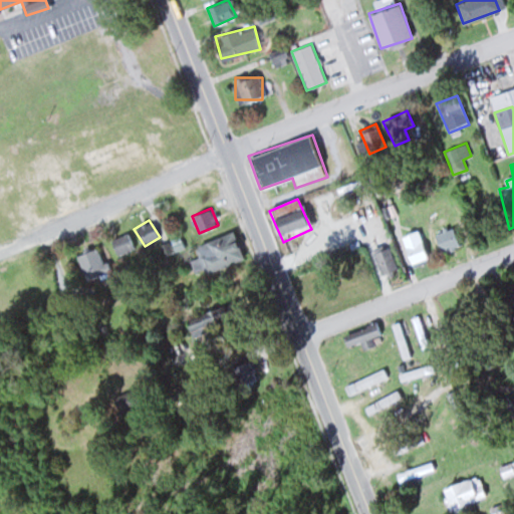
[(441,251),(460,247),(456,227),(436,232),(441,251)]
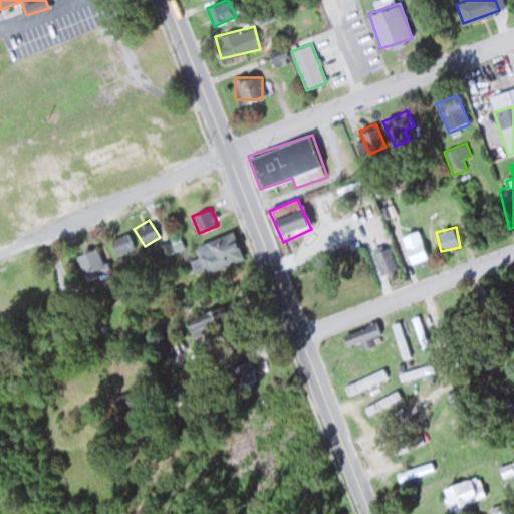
[(430,260),(419,229),(401,236),(413,266),(430,260)]
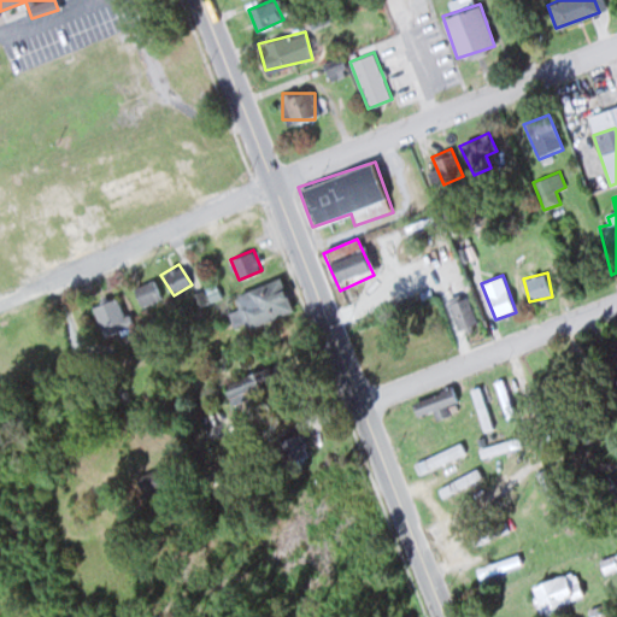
[(248,327),(293,310),(280,277),(235,294),(248,327)]
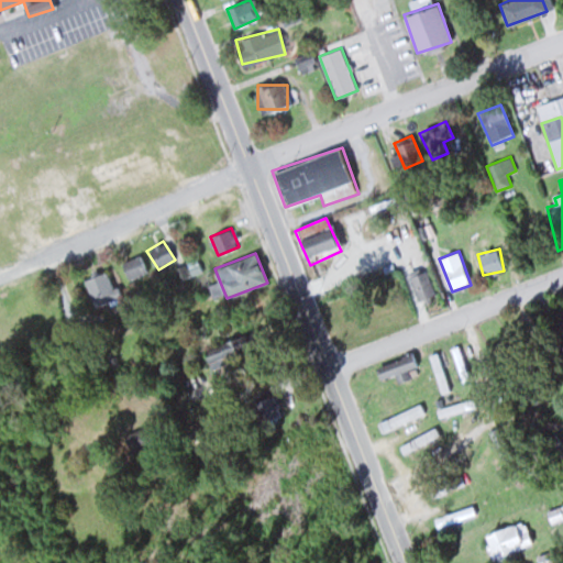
[(121,263),(129,279),(146,272),(140,255),(121,263)]
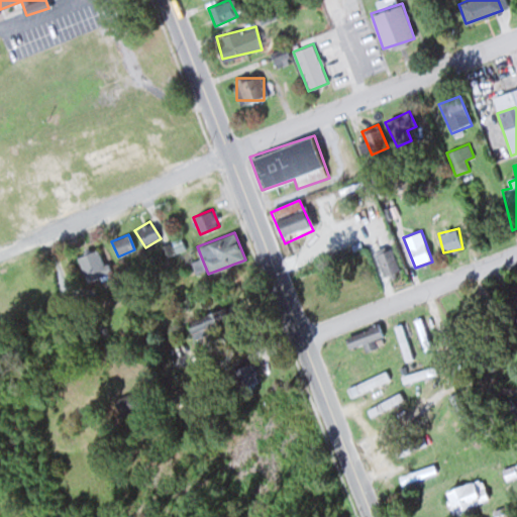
[(397,273),(388,246),(375,250),(383,278),(397,273)]
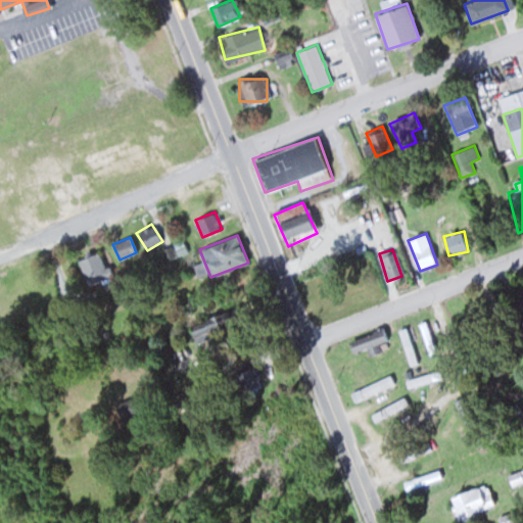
[(110,278),(99,250),(78,260),(89,287),(110,278)]
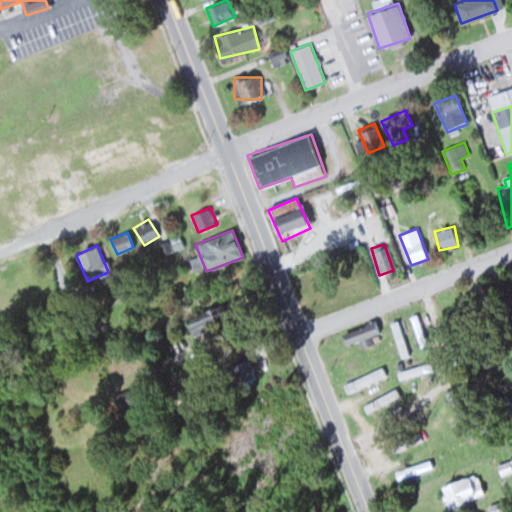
[(511,315),(502,323),(511,337),(511,315)]
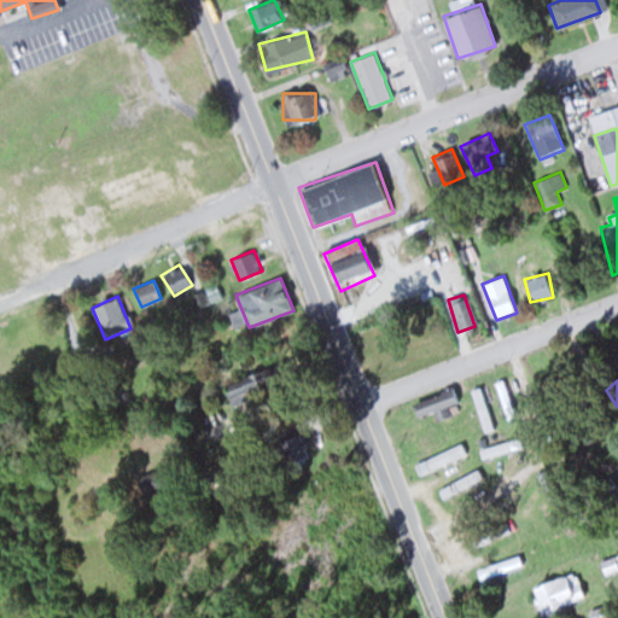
[(472,389),(484,432),(496,429),(484,386),(472,389)]
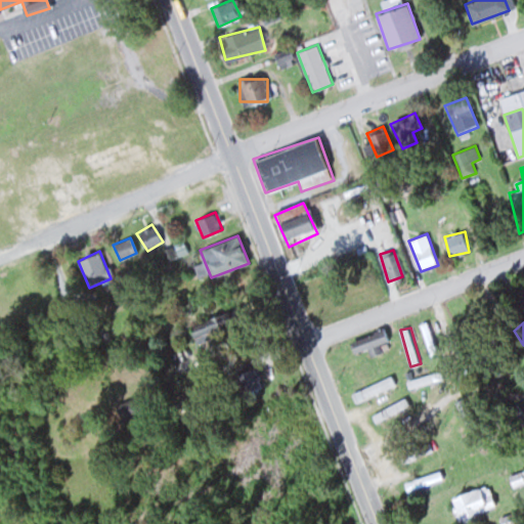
[(381,353),(378,344),(388,341),(385,331),(349,339),(352,353),(368,348),(370,355),(381,353)]
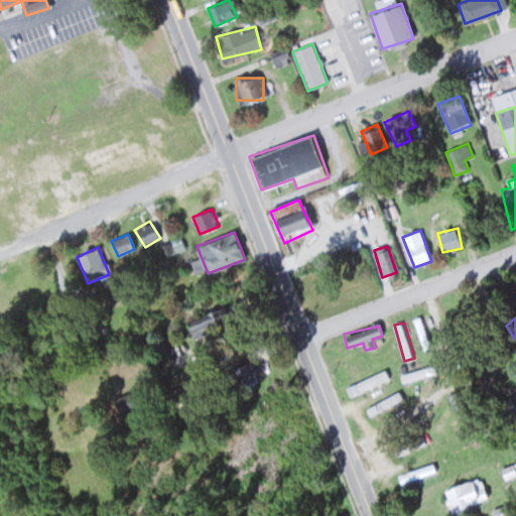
[(237,388),(256,382),(250,363),(232,369),(237,388)]
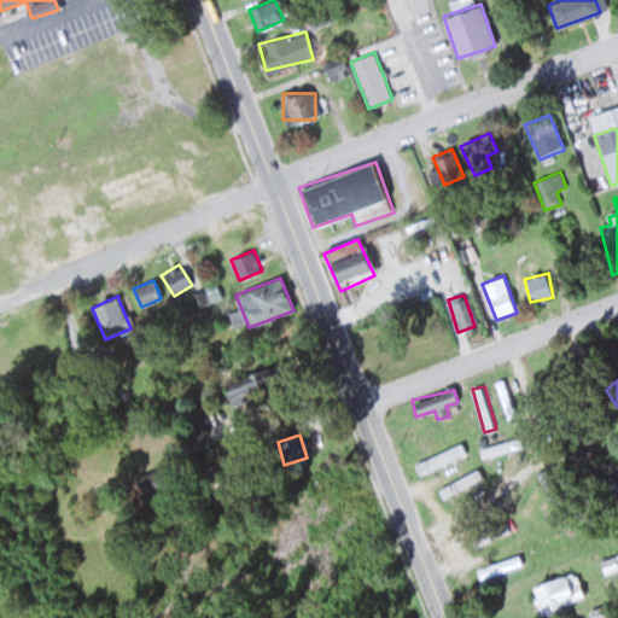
[(481,450),(483,459),(514,448),(512,439),(481,450)]
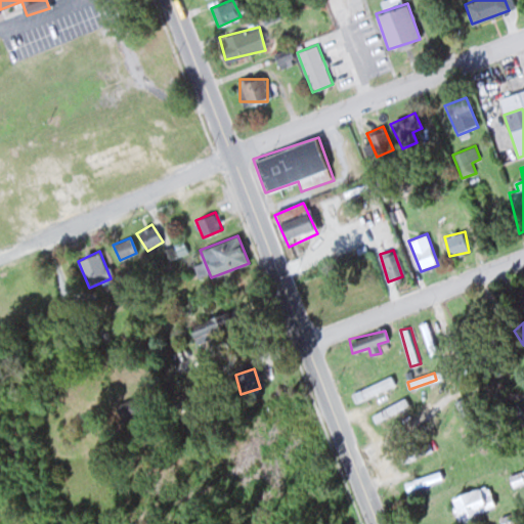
[(352,394),(356,403),(397,384),(393,375),(352,394)]
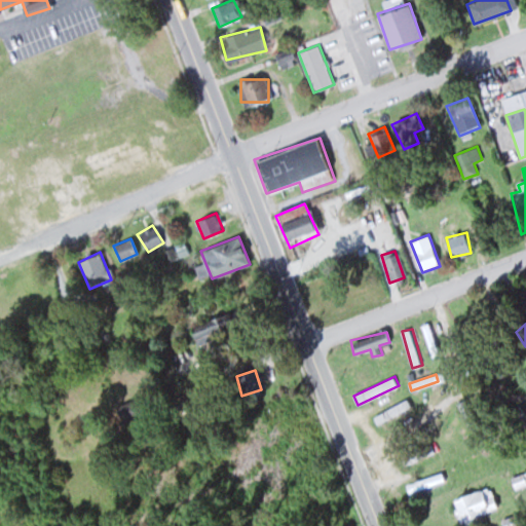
[(410,407),(406,399),(373,417),(378,425),(410,407)]
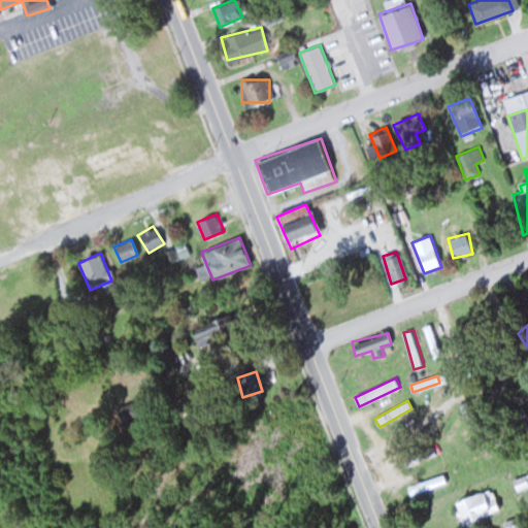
[(513,411),(527,433),(527,417),(521,406),(513,411)]
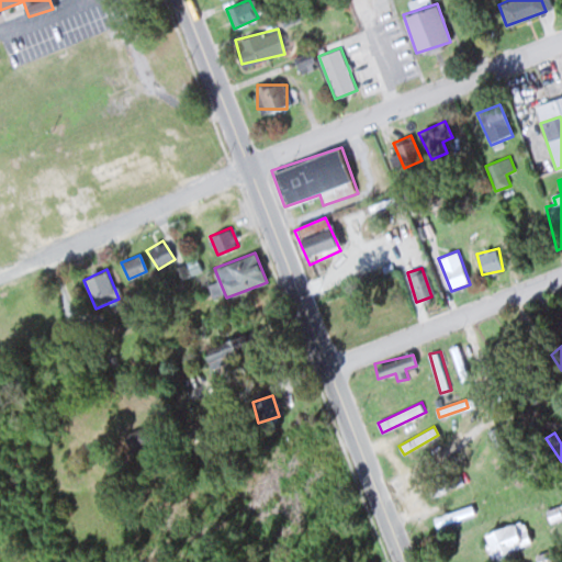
[(434,518),(437,527),(476,514),(473,504),(434,518)]
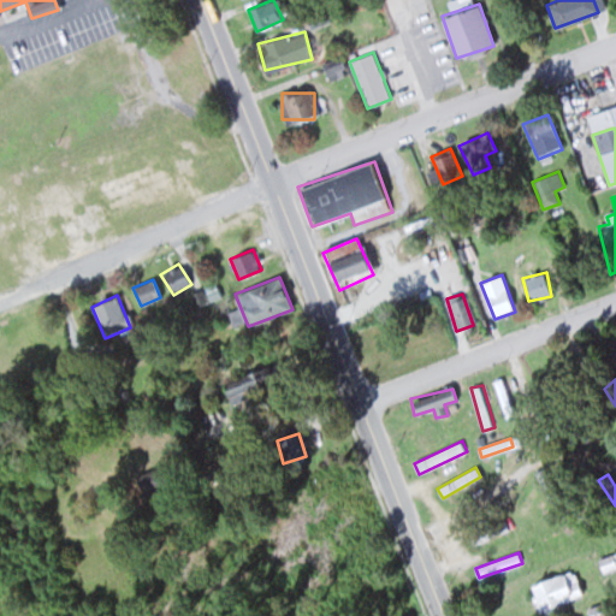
[(532,585),(542,609),(575,596),(567,572),(532,585)]
